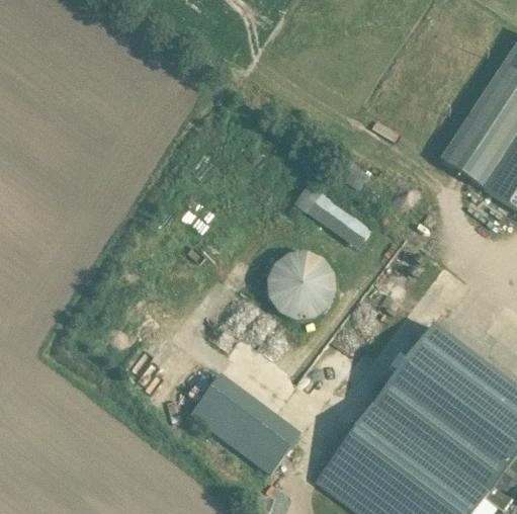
[(516,38),(438,161),(516,210),(516,38)]
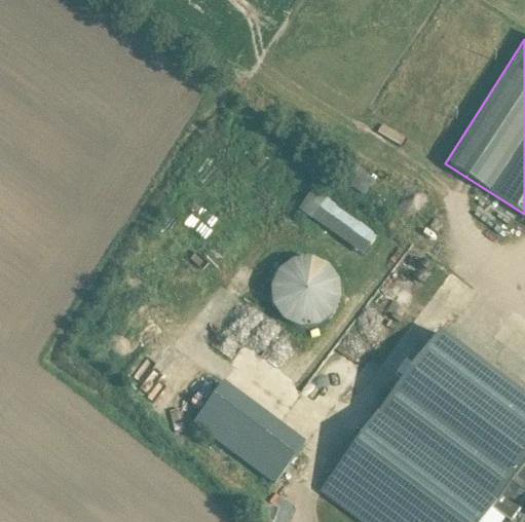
[(311,188),(299,208),(366,252),(379,232),(311,188)]
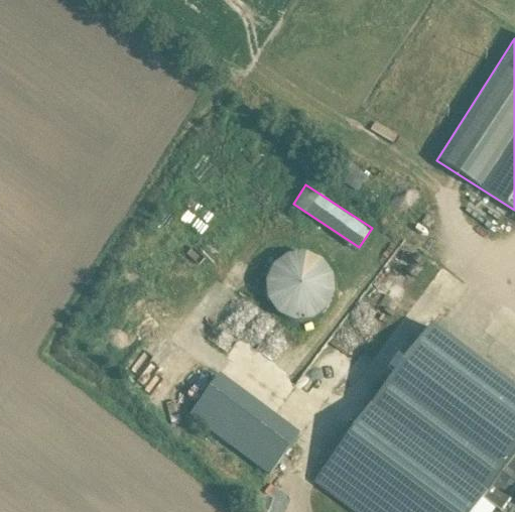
[(277,313),(293,321),(310,318),(325,308),(333,291),(331,274),(319,259),(303,252),(286,254),(272,265),(265,281),(267,299),(277,313)]
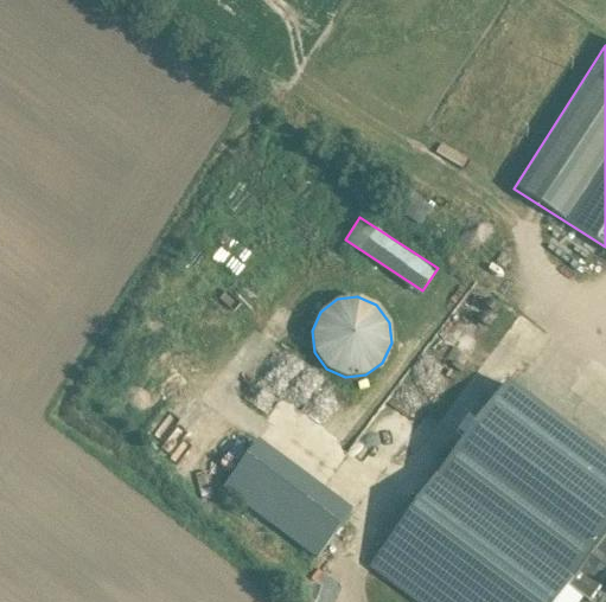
[(529,467),(495,513),(438,471),(368,563),(420,601),(553,601),(567,584),(588,601),(603,580),(605,582),(605,458),(561,424),(529,467)]
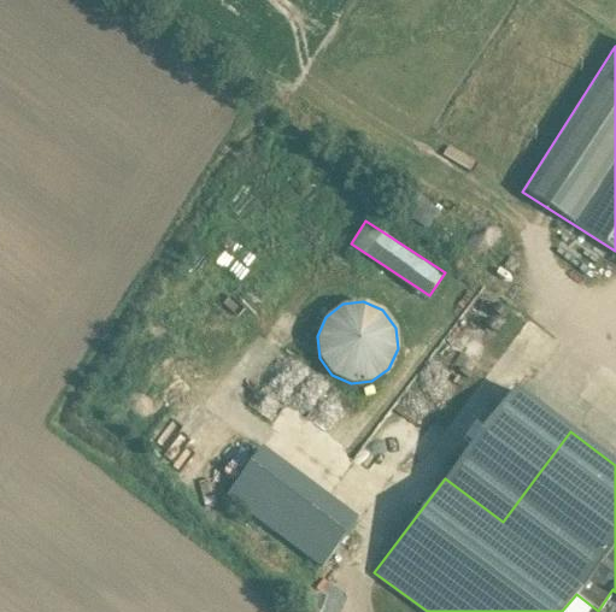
[(224,495),(320,566),(358,513),(263,442),(224,495)]
